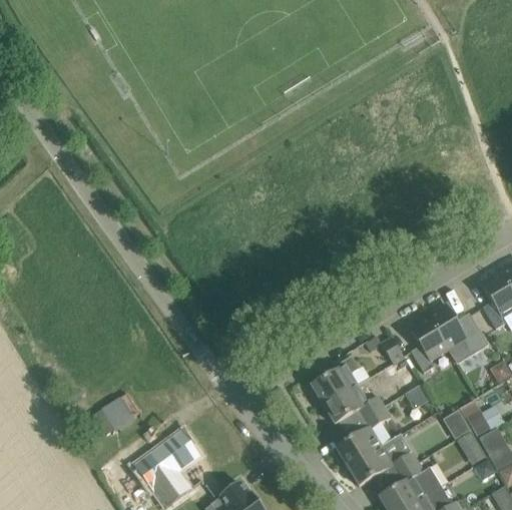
[(511,293),(511,263),(498,272),(511,293)]
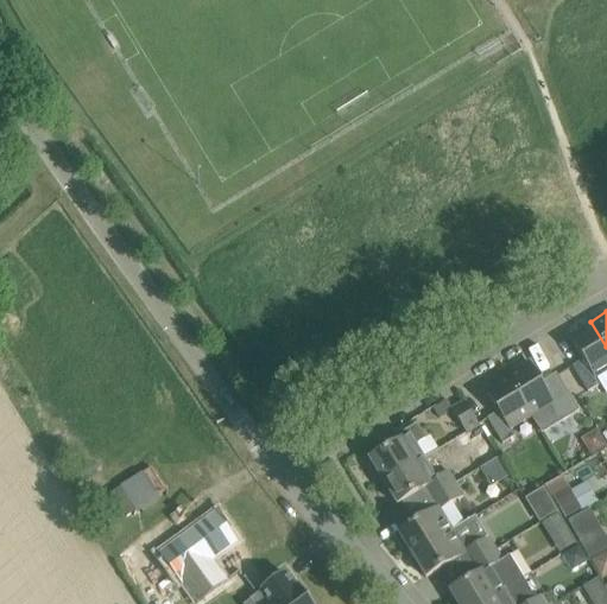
[(582,356),(571,363),(587,388),(599,381),(595,373),(606,364),(606,347),(590,322),(569,335),(582,356)]
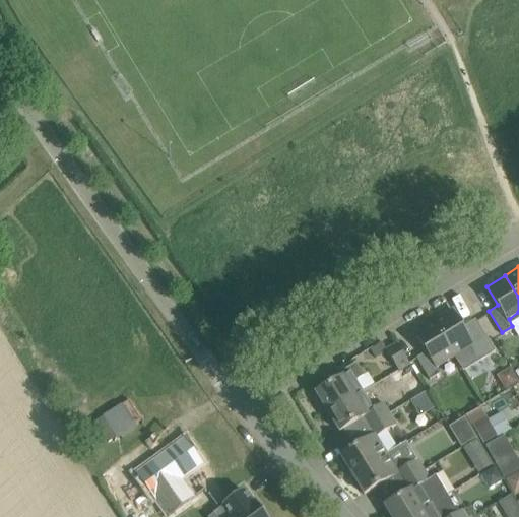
[(463,326),(452,307),(433,319),(453,352),(463,368),(492,350),(473,320),(463,326)]
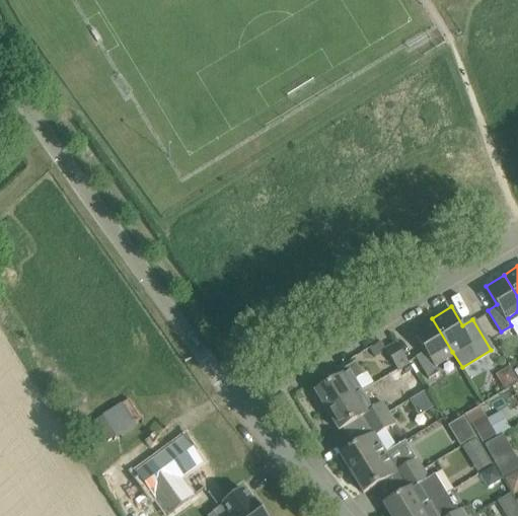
[(413,329),(419,339),(425,349),(415,355),(428,376),(439,369),(435,363),(452,352),(432,318),(413,329)]
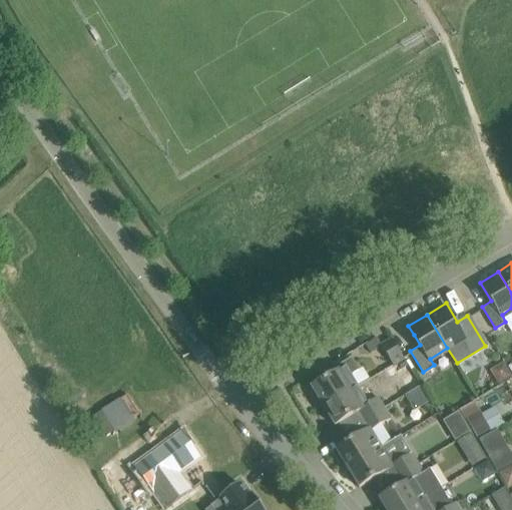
[(370,352),(381,345),(380,343),(376,336),(364,342),(370,352)]
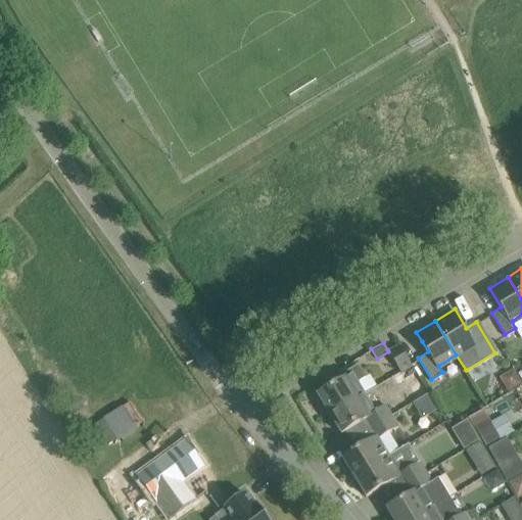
[(388,351),(400,372),(412,365),(398,343),(387,349),(388,351)]
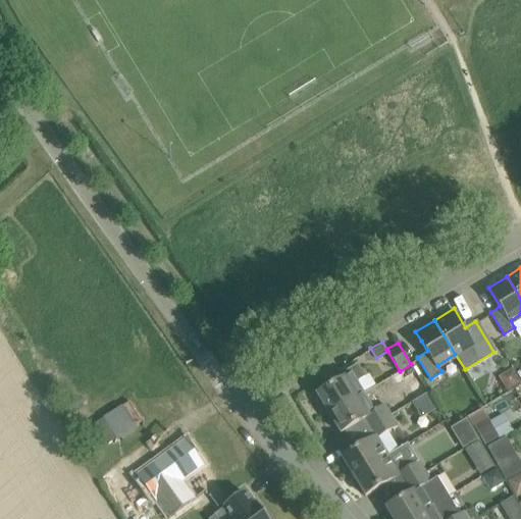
[(340,372),(342,376),(316,393),(328,412),(343,404),(363,392),(357,379),(364,375),(356,362),(340,372)]
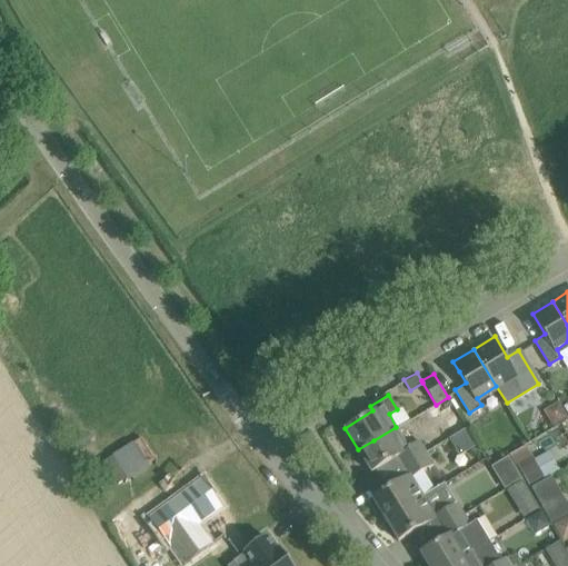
[(545,406),(554,421),(567,413),(567,409),(560,397),(545,406)]
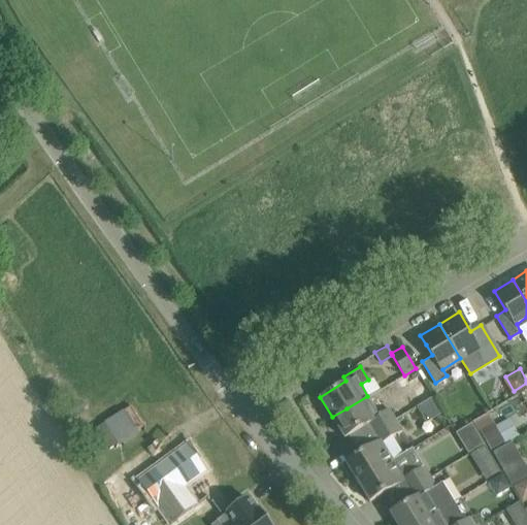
[(120,394),(93,417),(117,445),(143,421),(120,394)]
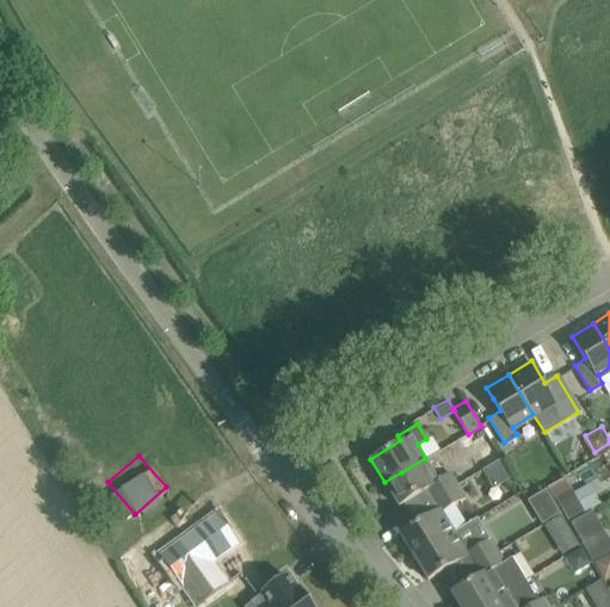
[(512,476),(500,456),(482,466),(494,487),(512,476)]
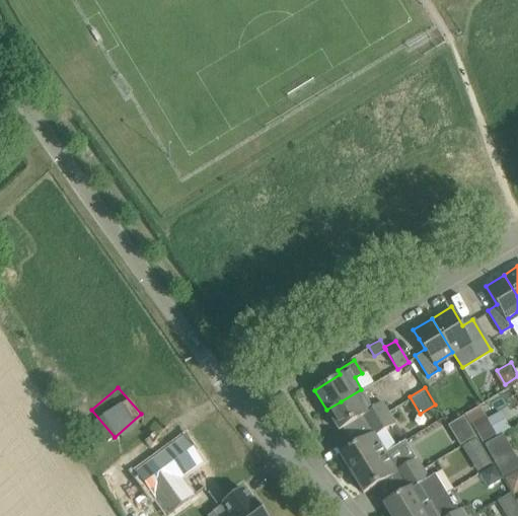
[(341,401),(326,410),(338,429),(362,414),(368,424),(388,412),(382,401),(372,407),(361,389),(341,401)]
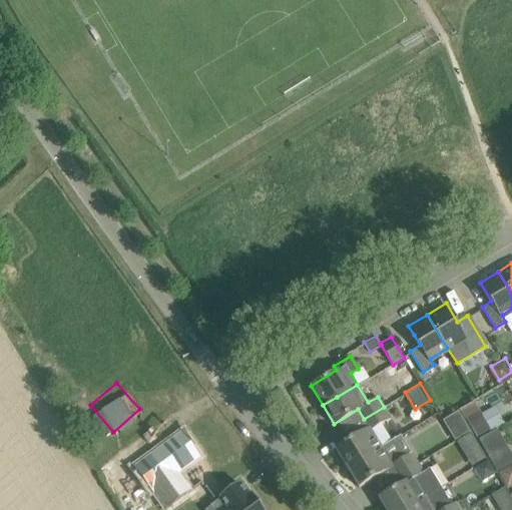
[(381,423),(381,424),(391,418),(384,407),(364,419),(369,427),(335,447),(347,466),(381,444),(371,428),(381,423)]
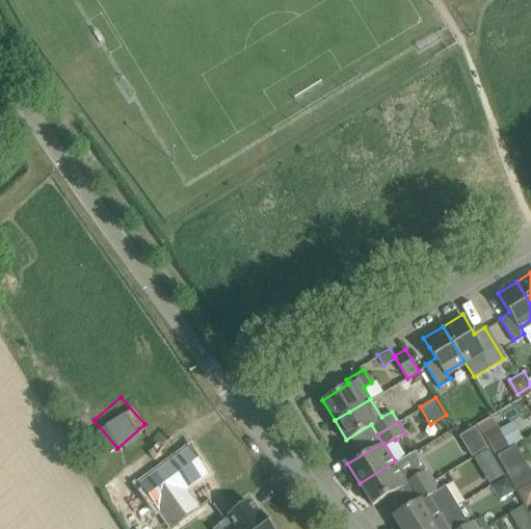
[(497,423),(481,432),(488,446),(493,452),(508,443),(500,428),(497,423)]
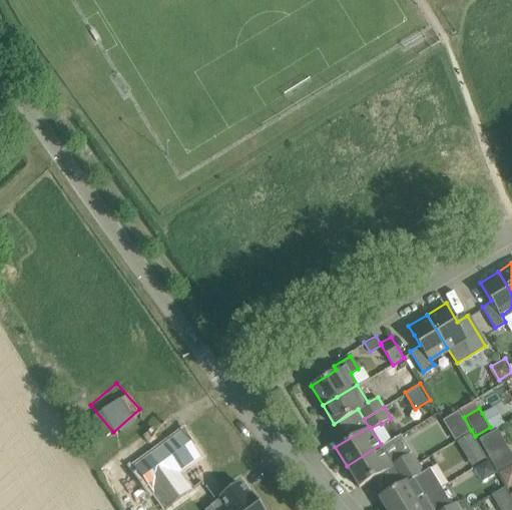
[(456,439),(468,431),(471,430),(464,417),(459,409),(441,420),(454,440),(456,439)]
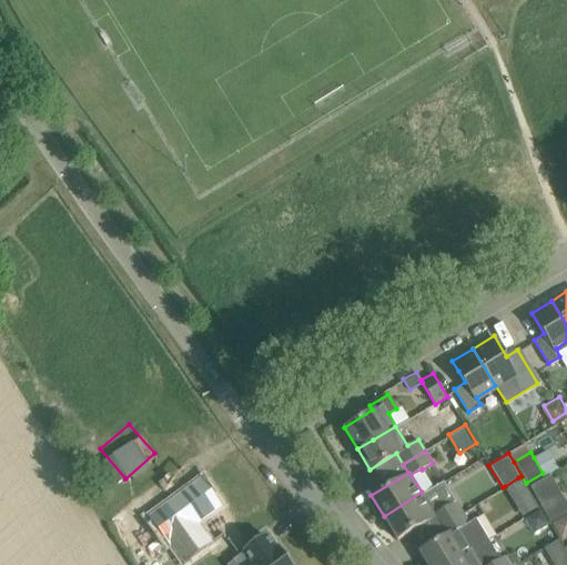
[(548,521),(566,510),(566,502),(559,487),(550,472),(529,484),(537,498),(548,521)]
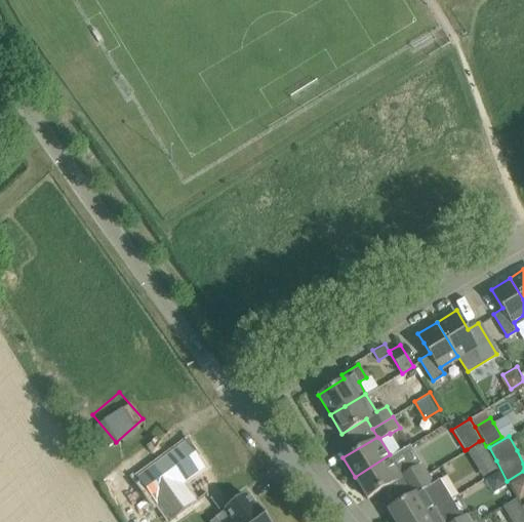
[(155,503),(156,502),(170,520),(196,500),(183,482),(205,466),(186,439),(136,476),(155,503)]
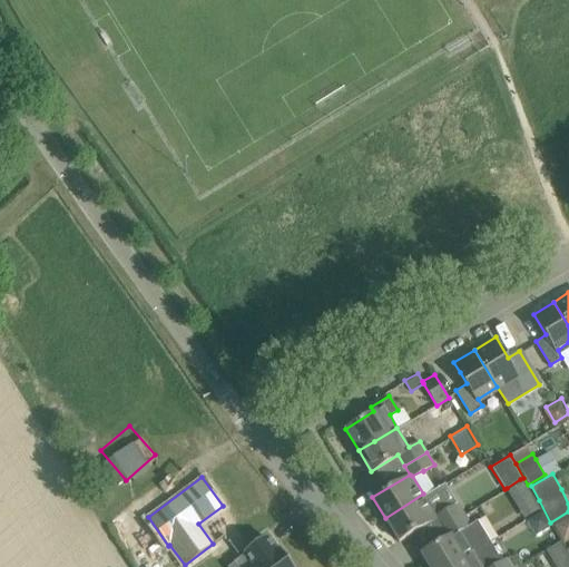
[(455,501),(448,507),(435,487),(423,494),(385,518),(399,539),(435,517),(441,526),(463,514),(455,501)]
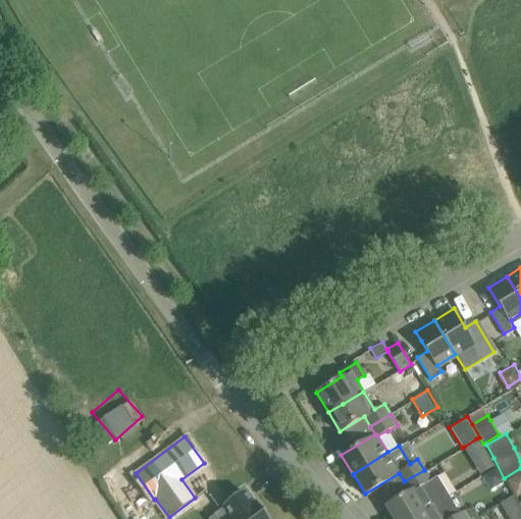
[(385,506),(394,518),(408,518),(449,495),(435,474),(429,479),(424,470),(404,481),(410,491),(385,506)]
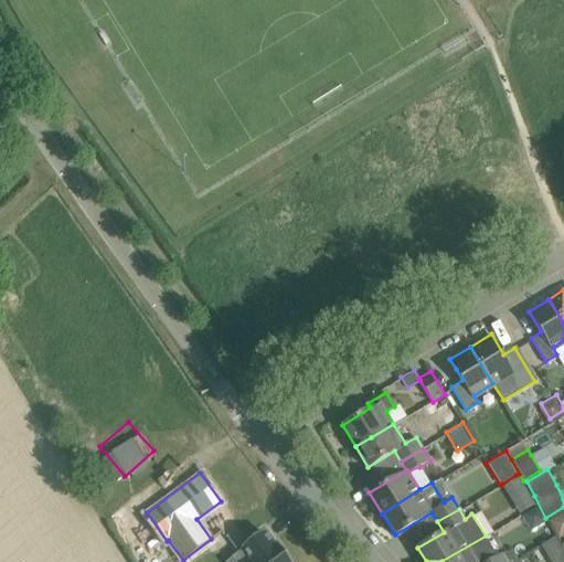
[(274,544),(263,530),(241,545),(242,547),(231,555),(235,561),(290,561),(276,542),(274,544)]
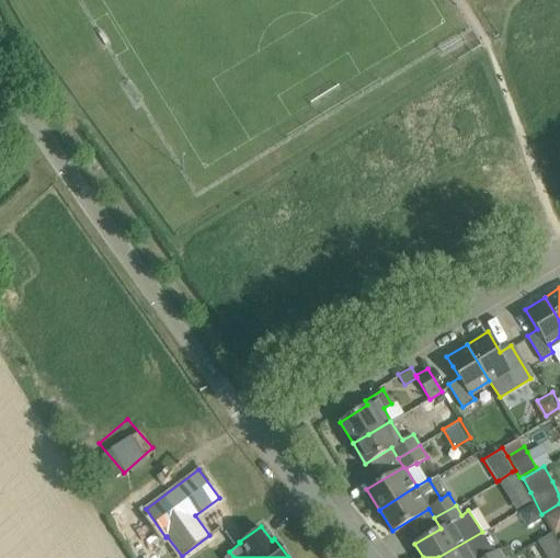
[(503,557),(513,553),(506,543),(493,550),(482,532),(438,557),(503,557)]
